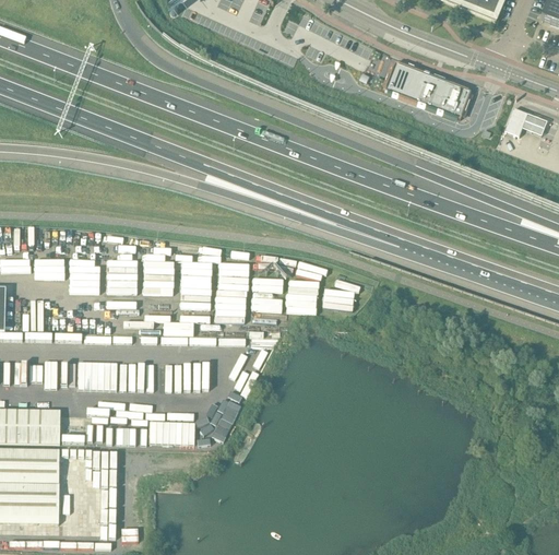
[(444,0),(496,21),(503,0),(444,0)]
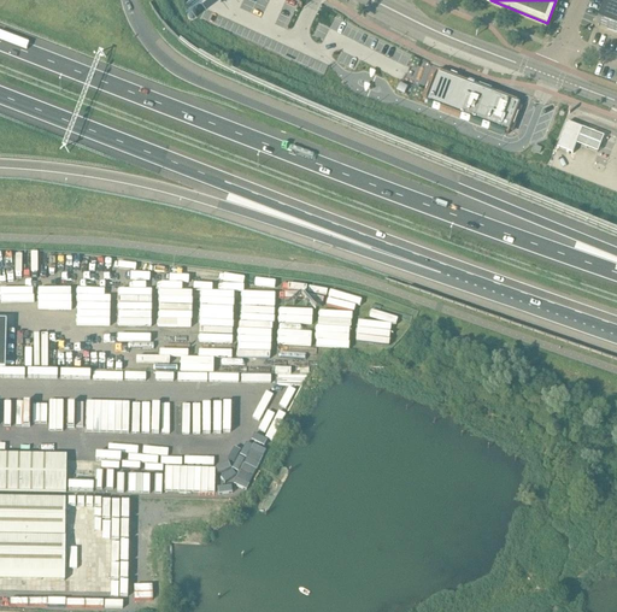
[(604,0),(597,22),(616,29),(616,0),(604,0)]
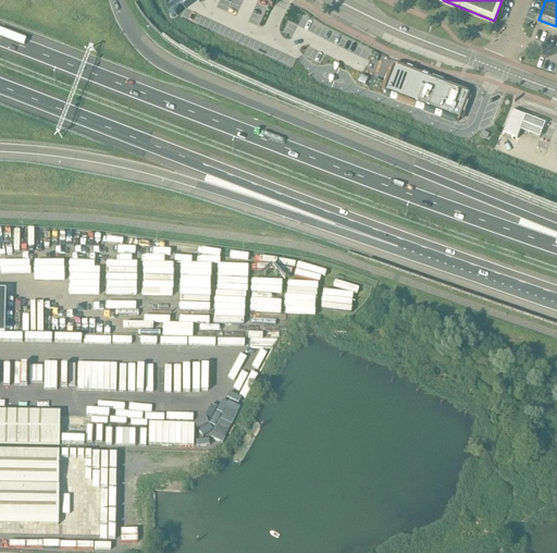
[(469,89),(394,61),(383,89),(392,93),(391,95),(440,113),(441,111),(458,118),(469,89)]
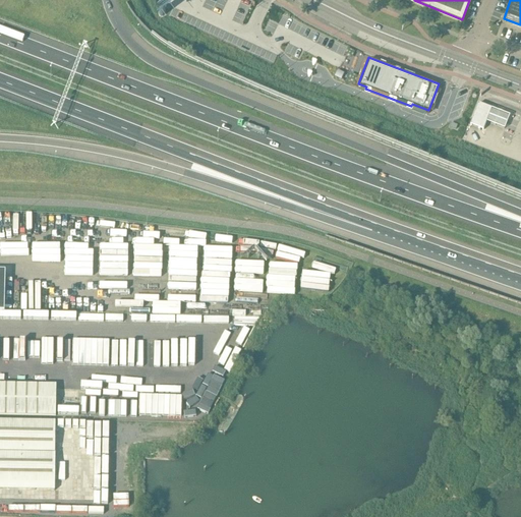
[(476,123),(483,126),(486,118),(496,122),(505,125),(510,112),(501,109),(484,102),(478,100),(470,121),(476,123)]
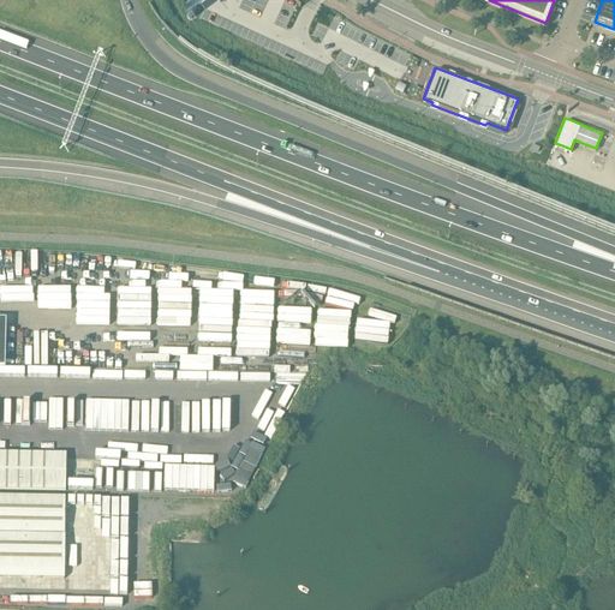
[(0,448),(0,485),(66,488),(66,450),(0,448)]
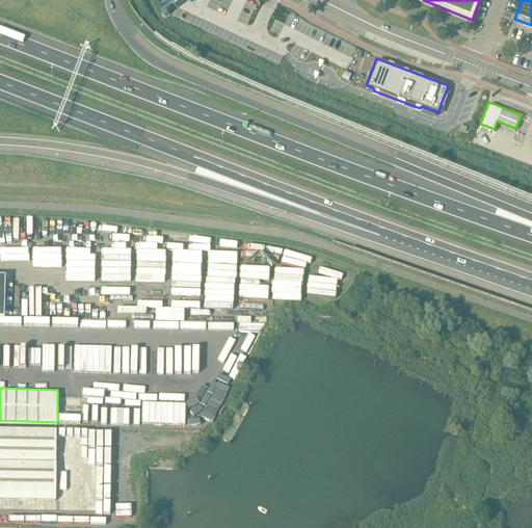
[(0,426),(0,497),(55,498),(55,490),(55,465),(56,428),(0,426)]
